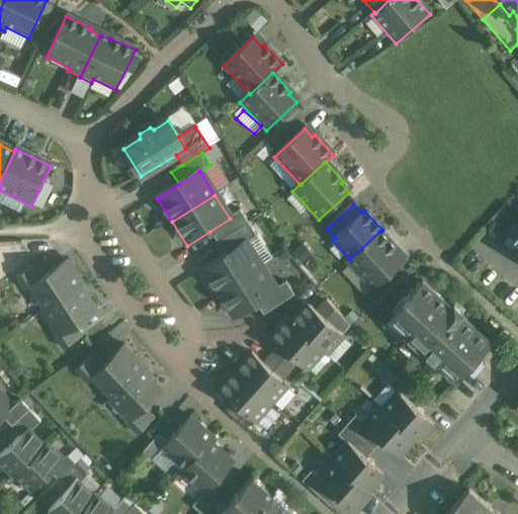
[(230,219),(209,232),(218,244),(248,225),(240,211),(230,219)]
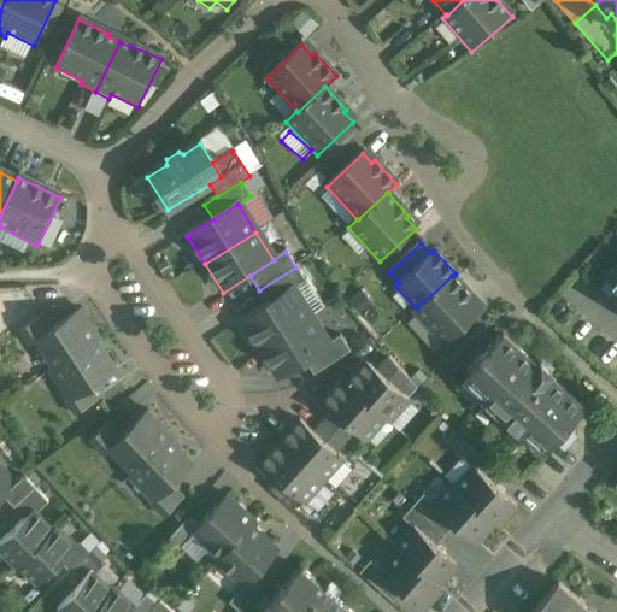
[(295,268),(259,290),(268,305),(293,289),(293,290),(305,283),(295,268)]
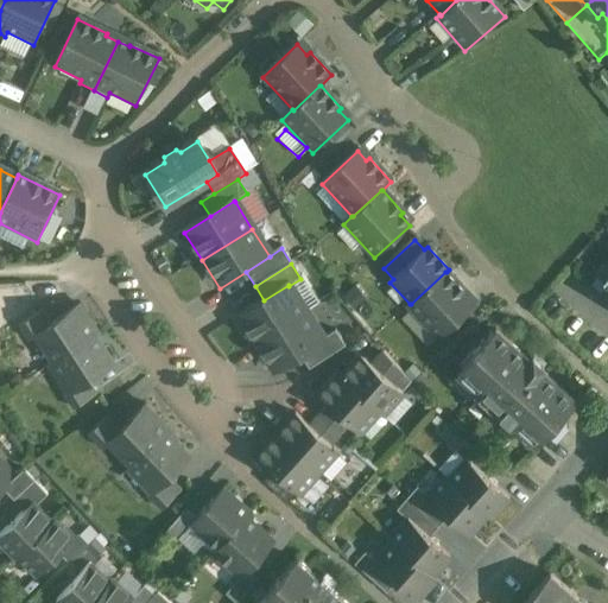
[(445,272),(411,304),(410,304),(407,308),(438,341),(474,308),(464,297),(467,294),(447,272),(445,272)]
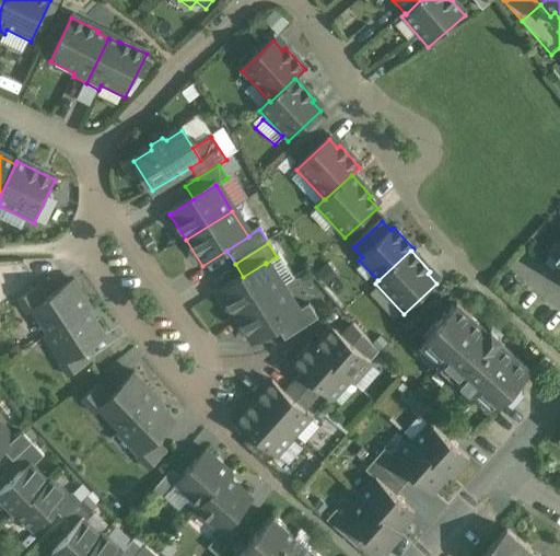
[(243,277),(220,292),(236,319),(282,289),(266,264),(266,263),(243,277)]
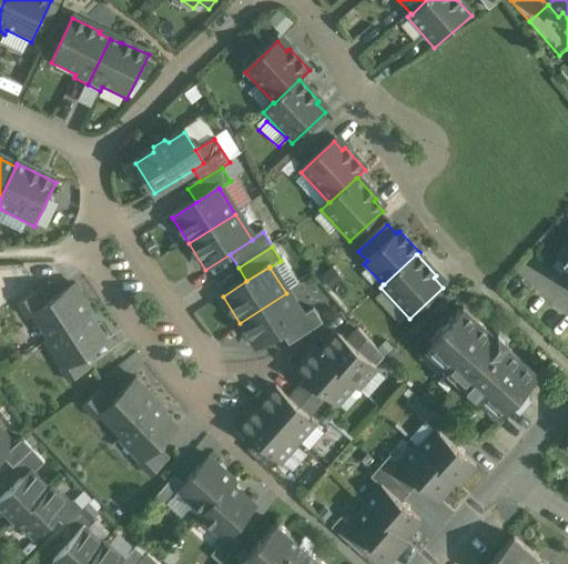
[(48,305),(36,313),(36,314),(51,339),(52,340),(88,316),(88,318),(92,314),(74,288),(48,305)]
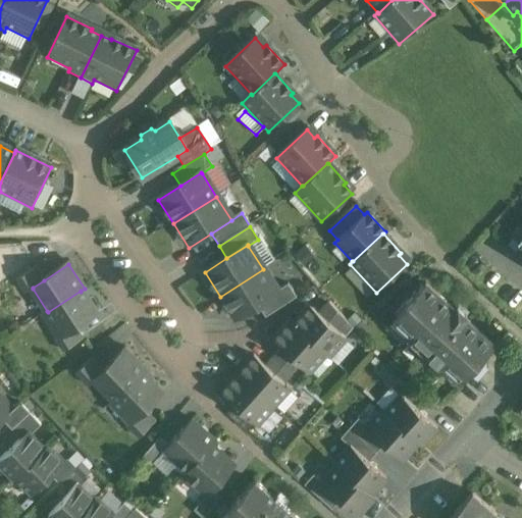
[(37,268),(16,281),(24,295),(33,289),(33,288),(44,280),(37,268)]
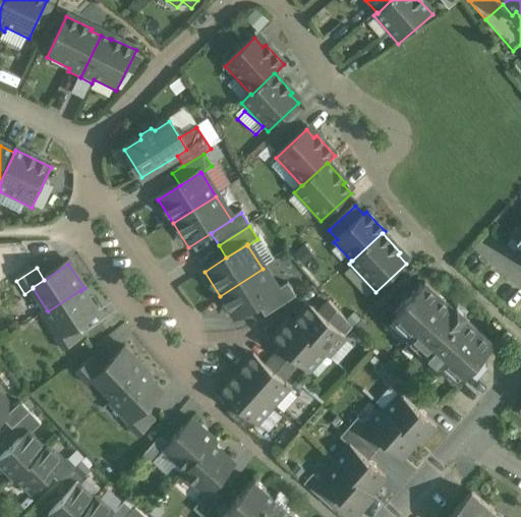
[(263,269),(220,296),(235,321),(257,306),(278,293),(277,292),(263,269)]
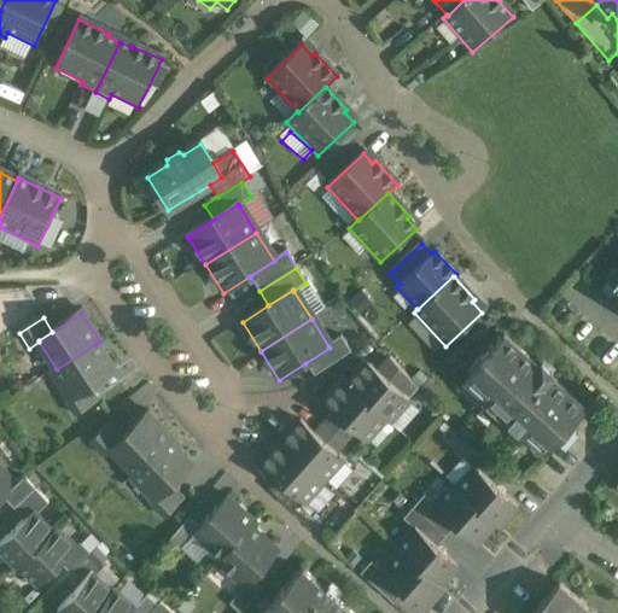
[(538,369),(503,338),(465,383),(487,402),(483,406),(519,438),(523,435),(544,454),(584,410),(549,379),(553,375),(541,366),(538,369)]
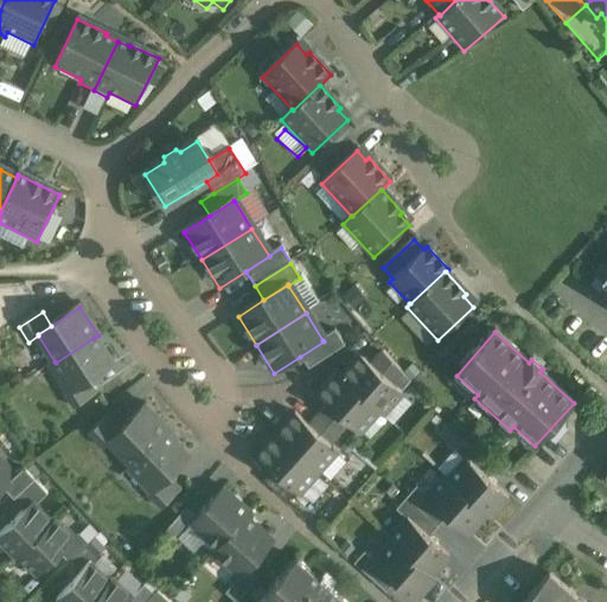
[(324,341),(300,357),(308,371),(345,348),(334,333),(323,340),(324,341)]
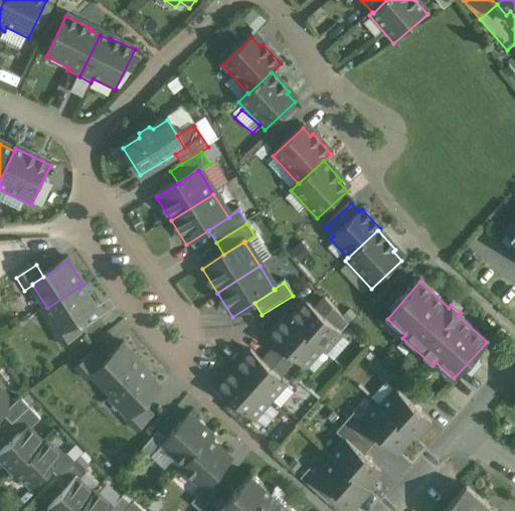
[(79,287),(47,308),(46,307),(43,310),(58,333),(59,334),(74,324),(95,310),(79,288),(79,287)]
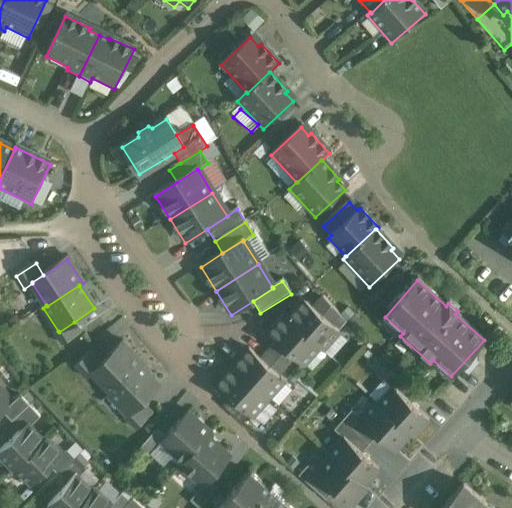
[(339,316),(322,298),(312,309),(330,325),(339,316)]
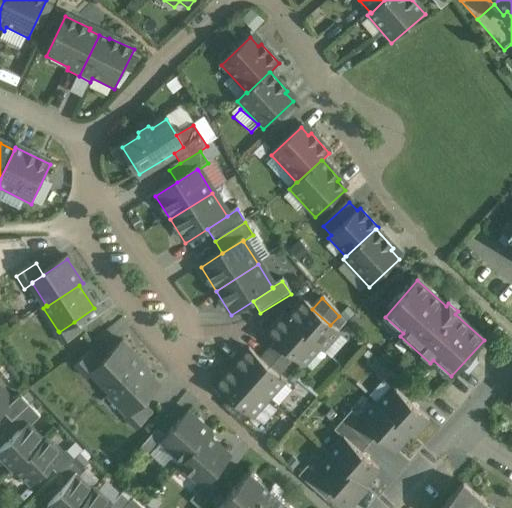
[(312,309),(306,304),(300,304),(287,319),(319,349),(322,352),(339,333),(330,325),(312,309)]
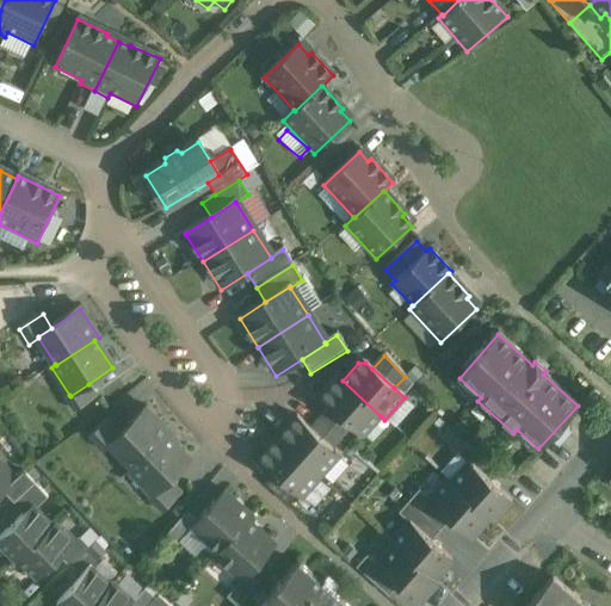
[(381,416),(343,381),(339,377),(319,400),(329,409),(351,428),(362,438),(381,416)]
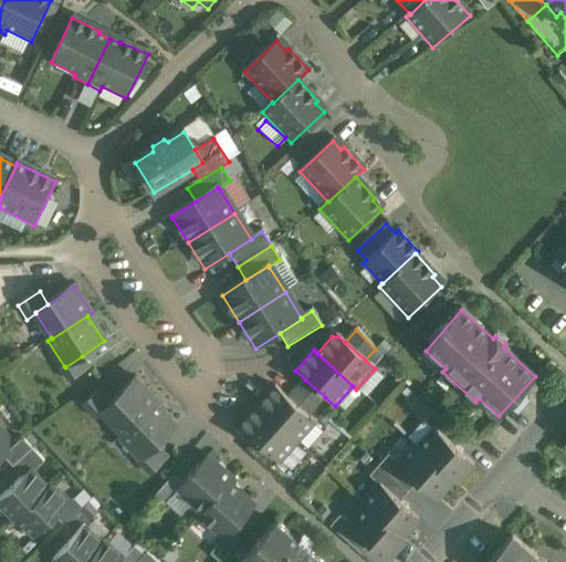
[(82,356),(65,367),(64,366),(59,370),(69,383),(91,368),(82,356)]
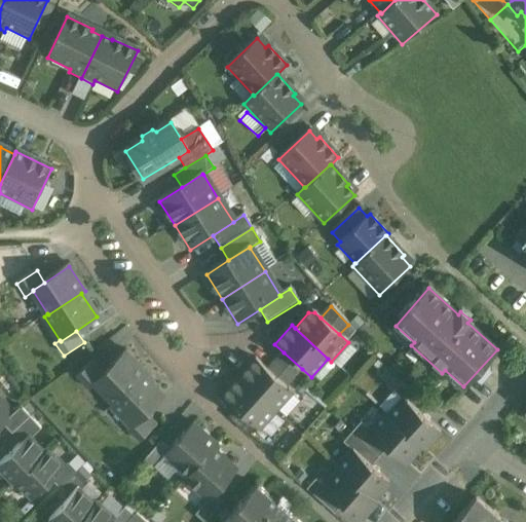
[(105,373),(95,382),(96,383),(114,403),(115,403),(143,376),(144,377),(146,374),(125,352),(105,373)]
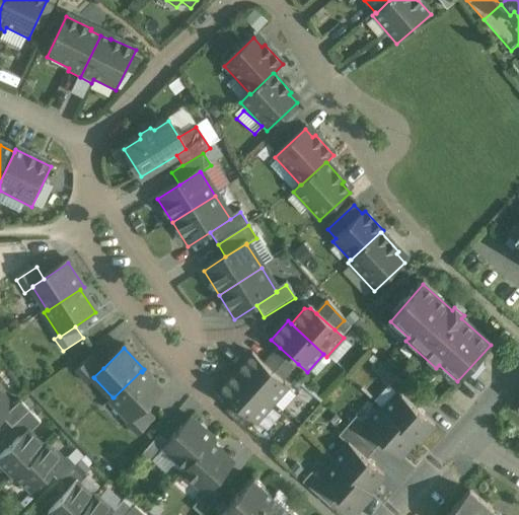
[(298,364),(280,348),(272,357),(290,373),(298,364)]
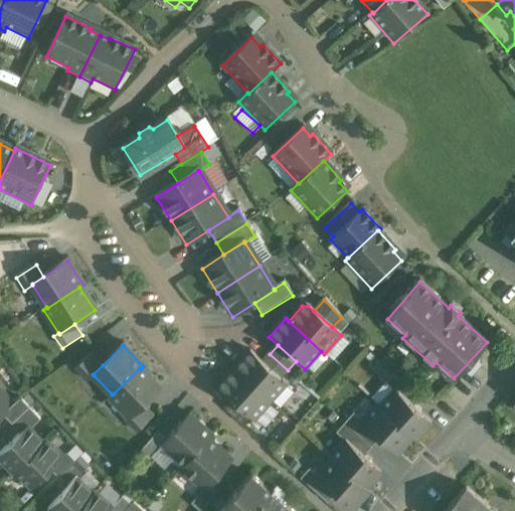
[(262,363),(250,352),(233,370),(270,403),(286,384),(280,379),(262,363)]
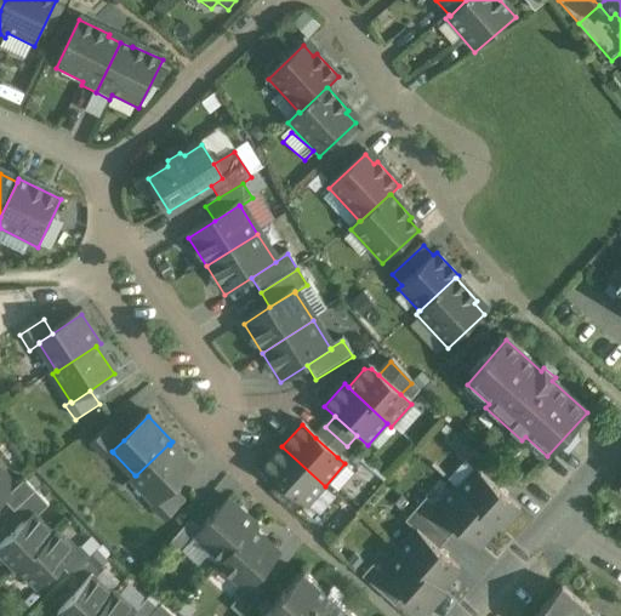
[(110,426),(90,446),(104,461),(113,452),(112,451),(124,440),(110,426)]
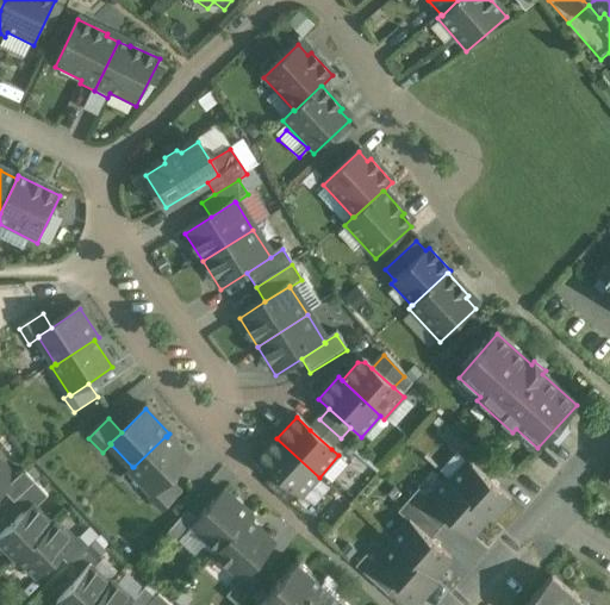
[(341,438),(319,419),(310,430),(331,449),(341,438)]
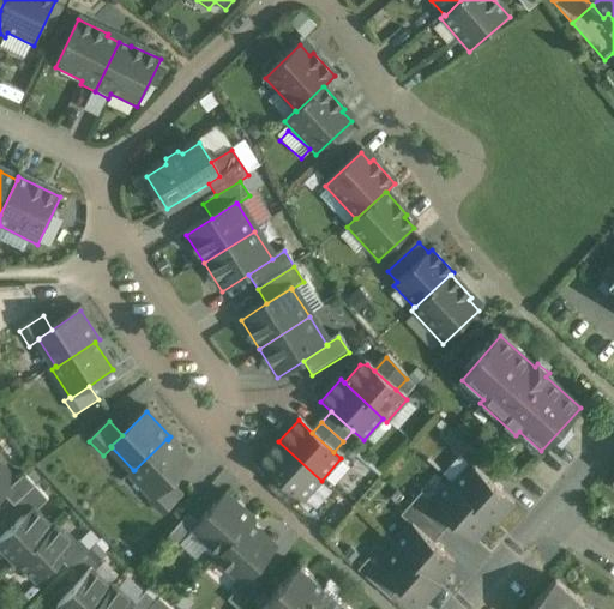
[(167,439),(134,470),(133,470),(130,474),(154,498),(155,498),(169,483),(191,463),(168,440),(167,439)]
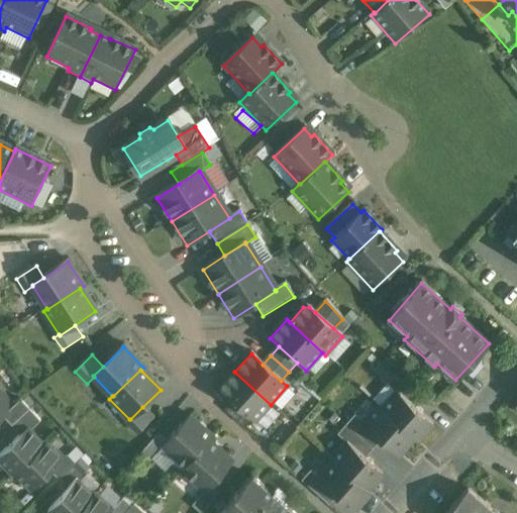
[(271,405),(234,372),(218,390),(253,423),(271,405)]
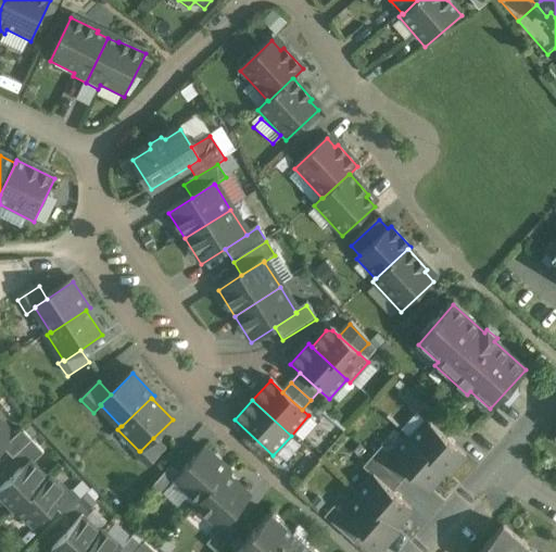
[(455,431),(426,405),(416,416),(426,424),(427,424),(446,441),(455,431)]
